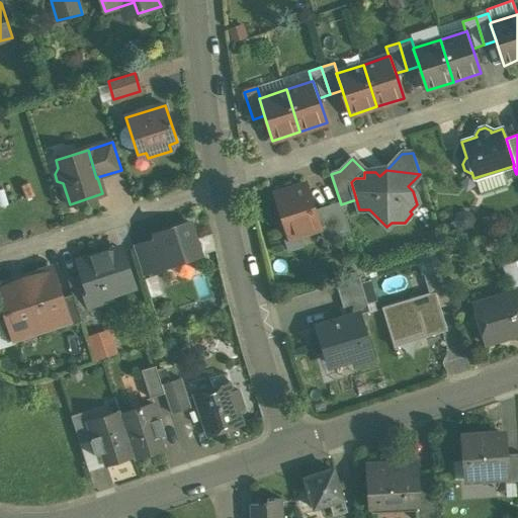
[(305,185),(276,194),(289,238),(319,229),(305,185)]
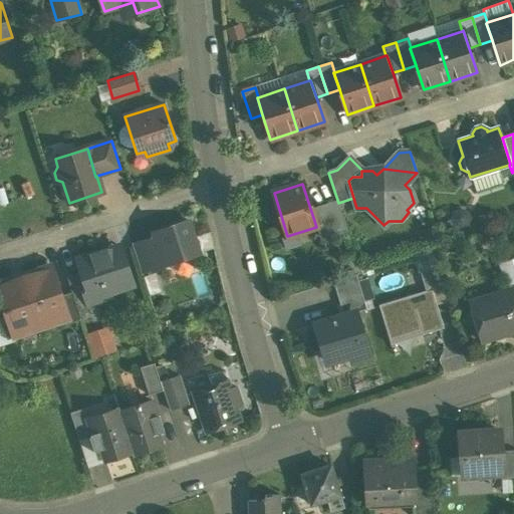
[(345,228),(337,203),(317,209),(326,235),(345,228)]
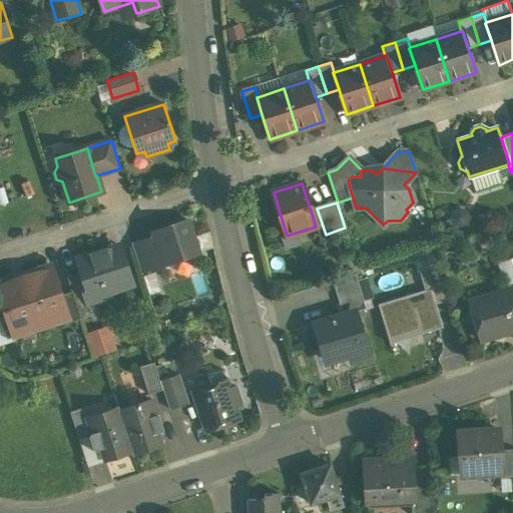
[(188,220),(153,232),(154,237),(163,265),(198,252),(188,220)]
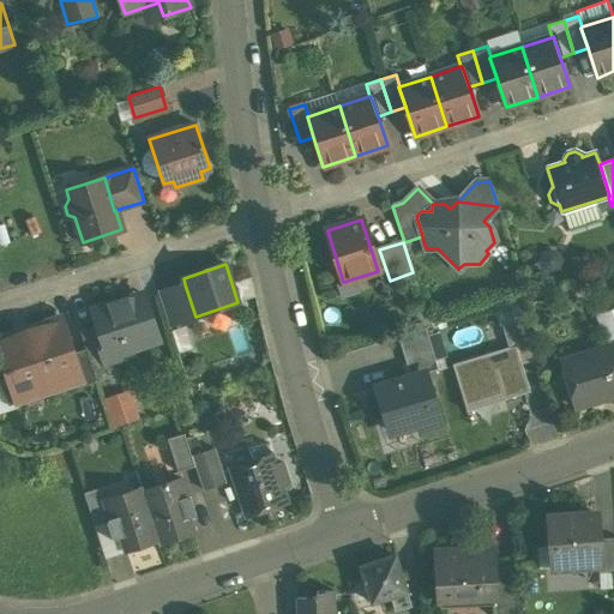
[(185,284),(158,293),(168,325),(196,317),(185,284)]
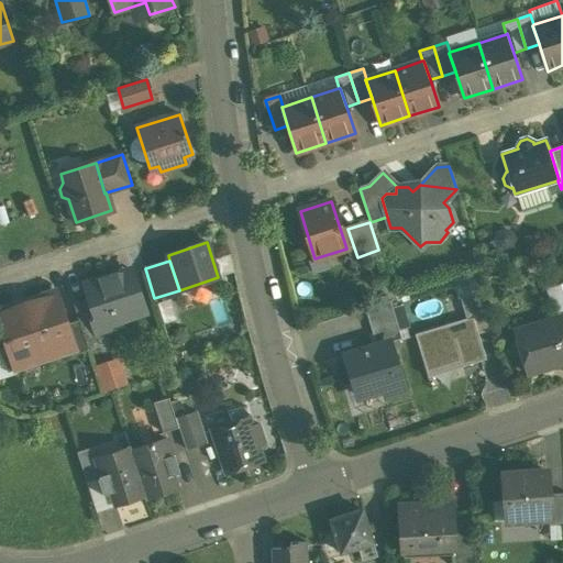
[(114,274),(85,284),(89,298),(96,318),(91,319),(95,329),(145,312),(133,275),(117,280),(114,274)]
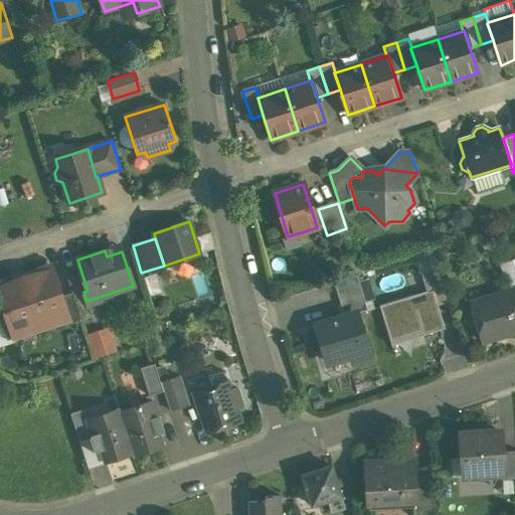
[(28,274),(0,283),(0,295),(14,338),(66,320),(67,320),(60,297),(51,268),(28,276),(28,274)]
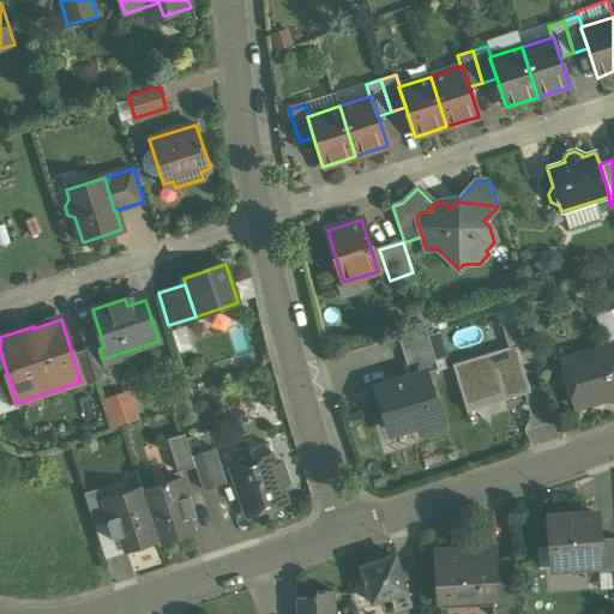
[(522,319),(501,325),(509,348),(516,347),(522,363),(534,360),(522,319)]
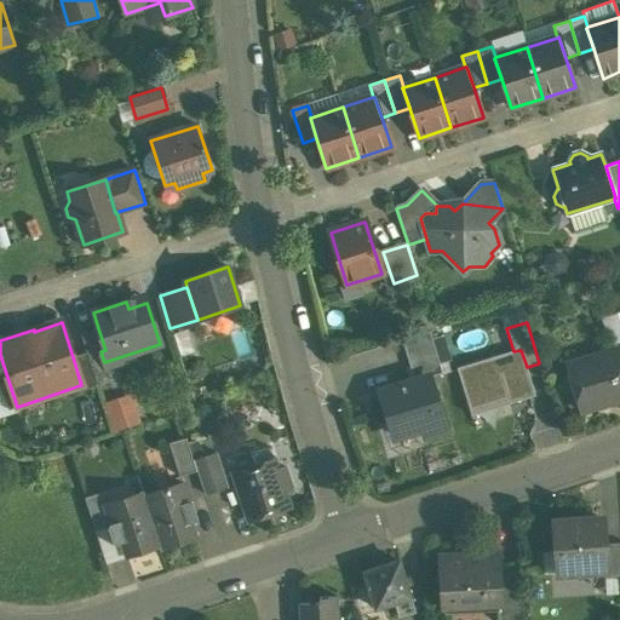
[(98,328),(80,334),(86,352),(93,375),(108,372),(104,362),(101,351),(105,350),(98,328)]
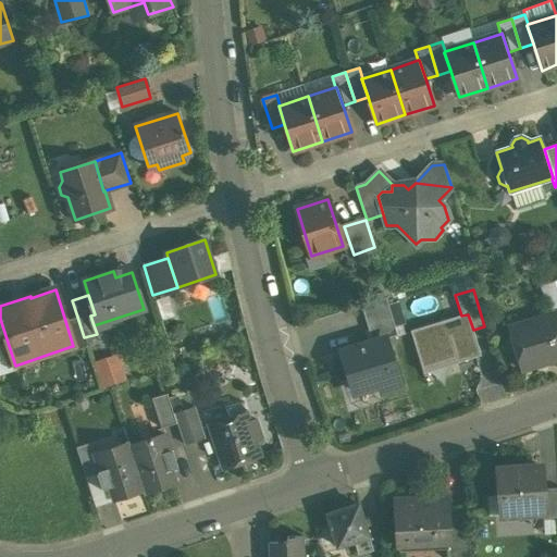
[(387,298),(361,306),(372,343),(385,339),(398,335),(387,298)]
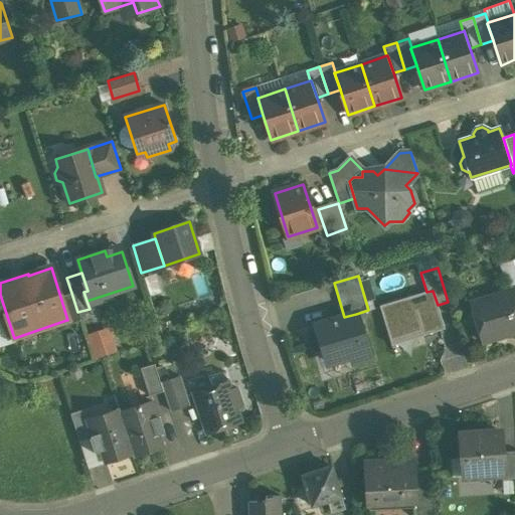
[(426,292),(381,306),(392,345),(445,330),(438,305),(433,291),(426,292)]
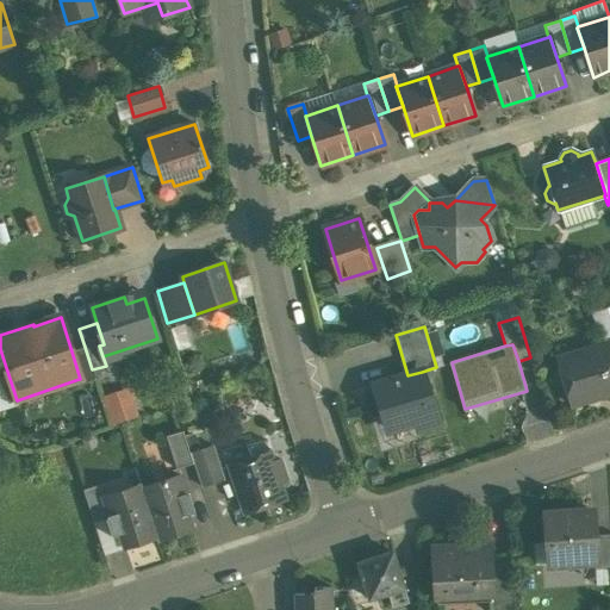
[(605,346),(589,350),(583,362),(560,369),(571,404),(609,392),(609,353),(608,344),(605,346)]
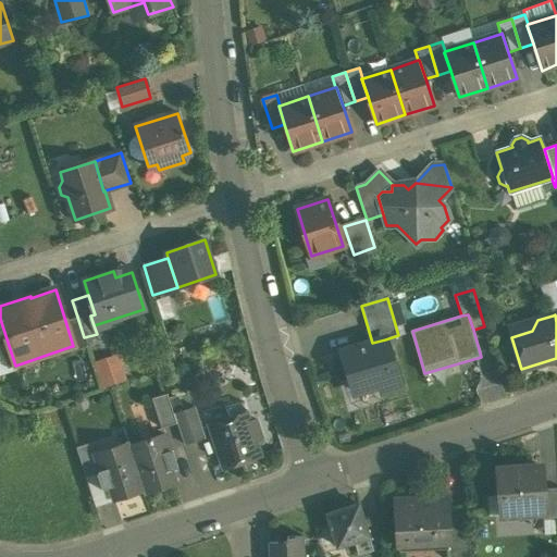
[(77,317),(65,321),(73,346),(72,346),(74,350),(87,346),(84,337),(77,317)]
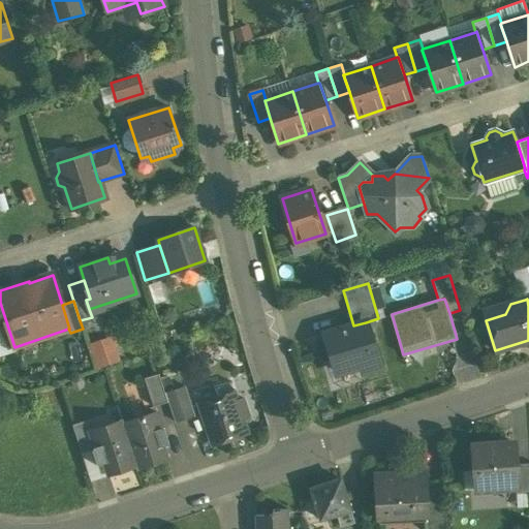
[(353,325),(324,335),(336,372),(361,365),(362,369),(378,364),(366,322),(353,325)]
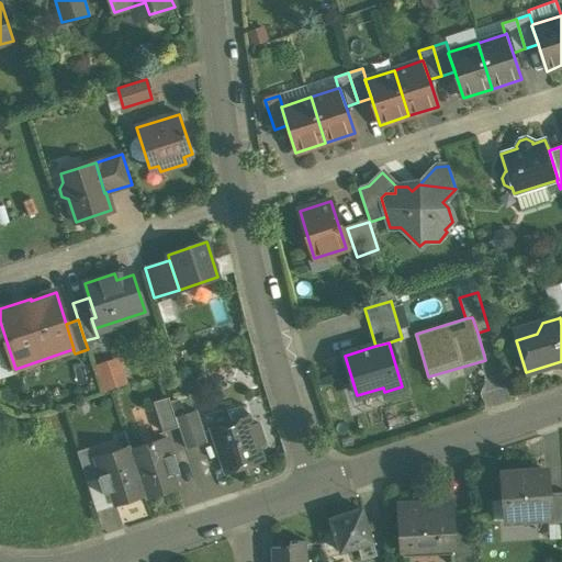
[(93,362),(101,390),(127,382),(120,355),(93,362)]
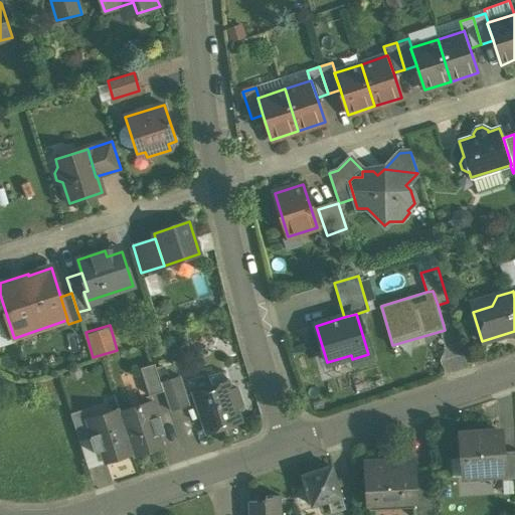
[(154,364),(140,368),(149,396),(163,391),(154,364)]
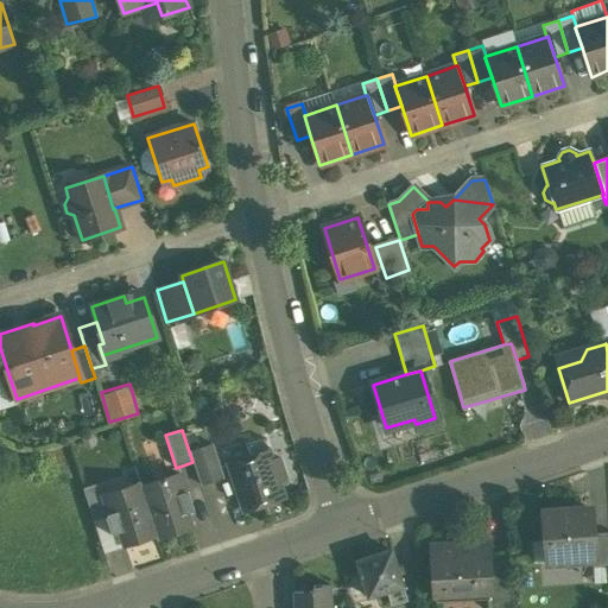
[(213,444),(190,453),(201,485),(223,477),(213,444)]
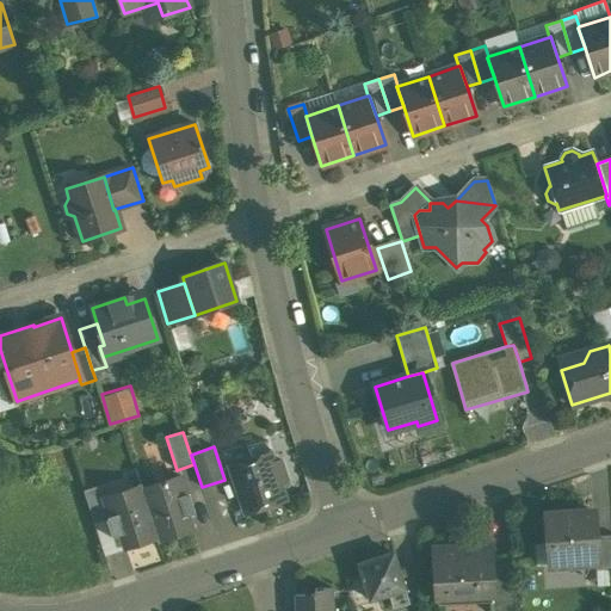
[(252,464),(250,460),(230,466),(245,508),(263,501),(265,507),(284,500),(278,482),(287,479),(281,461),(272,463),(271,458),(252,464)]
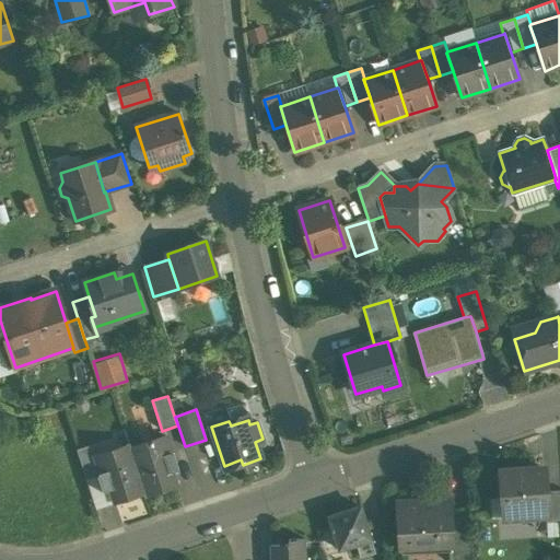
[(130,447),(144,493),(146,497),(176,487),(172,473),(178,470),(174,454),(171,453),(165,436),(130,447)]
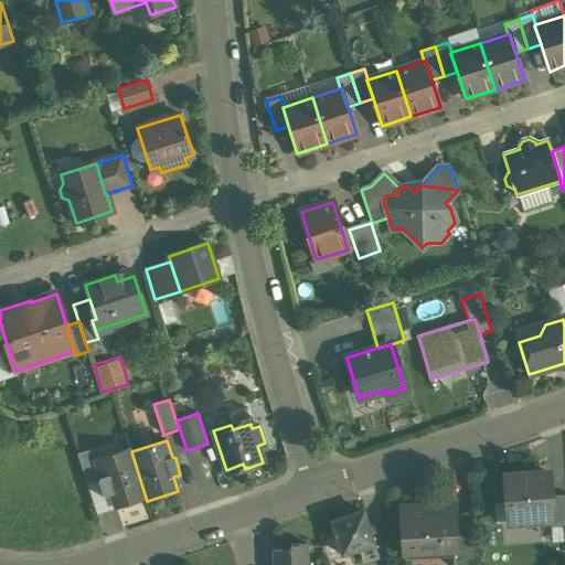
[(92,449),(76,454),(86,484),(98,481),(100,476),(96,460),(92,449)]
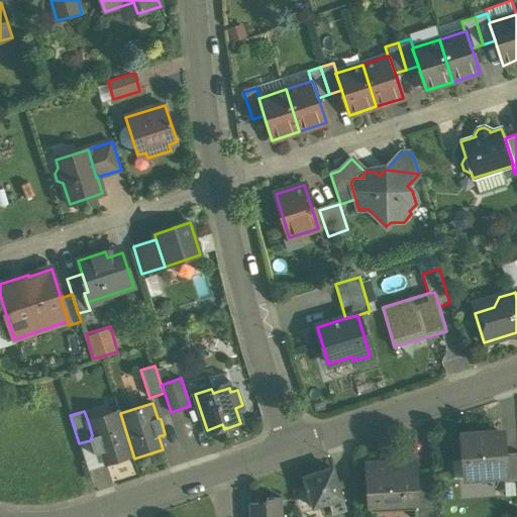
[(120,413),(119,411),(88,421),(92,435),(90,440),(95,454),(102,452),(106,464),(133,455),(120,413)]
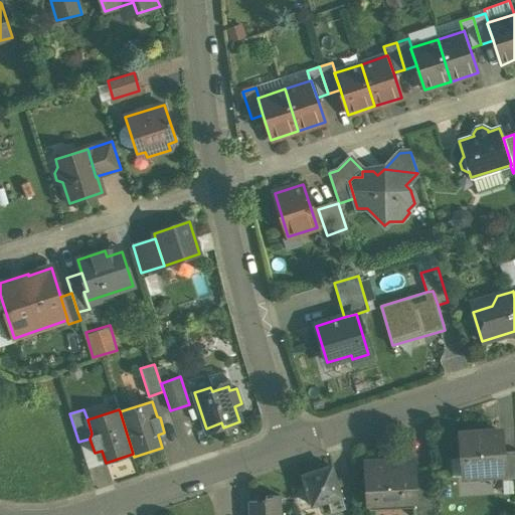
[(500,432),(461,435),(464,476),(502,474),(503,474),(502,453),(500,432)]
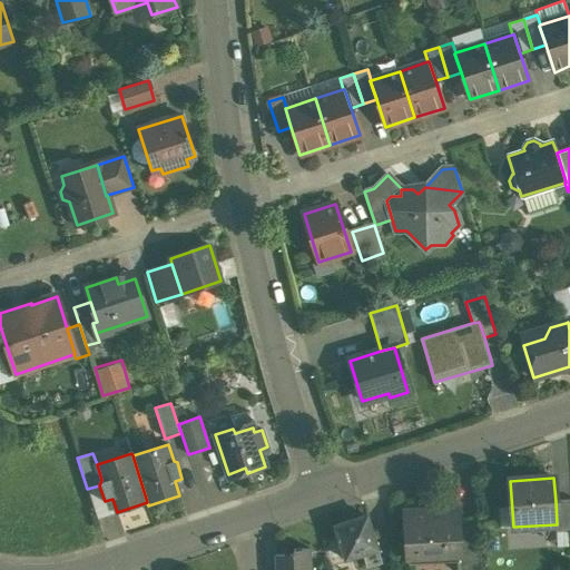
[(569,500),(556,501),(557,524),(556,524),(557,531),(569,529),(569,500)]
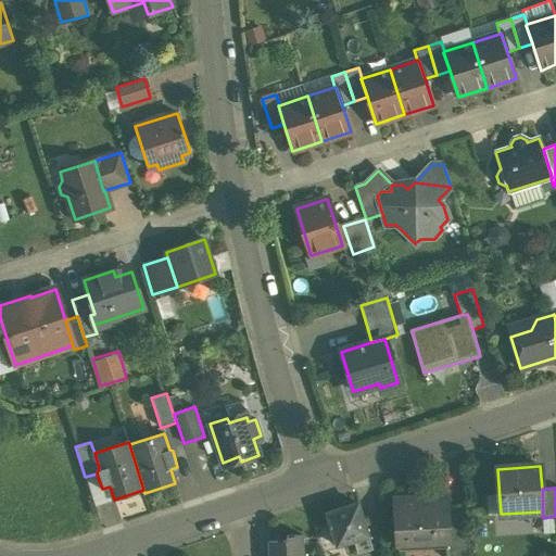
[(445,496),(395,500),(397,543),(445,539),(447,539),(445,504),(445,496)]
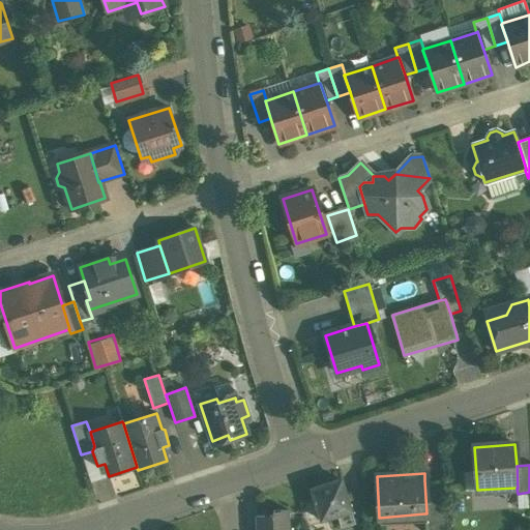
[(341,479),(312,489),(321,521),(337,516),(341,528),(354,524),(341,479)]
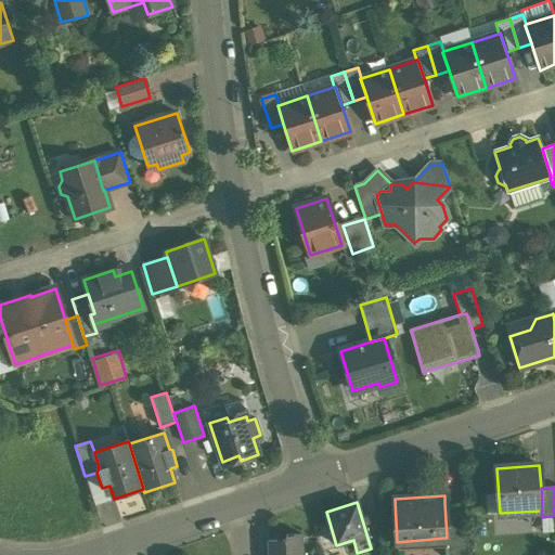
[(464,502),(444,503),(447,538),(444,538),(446,554),(467,553),(464,502)]
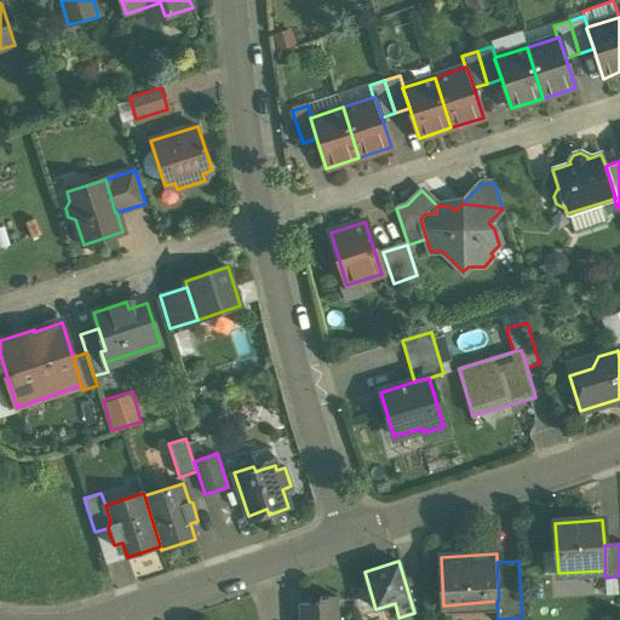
[(320,603),(299,604),(299,619),(338,619),(338,597),(319,598),(320,603)]
